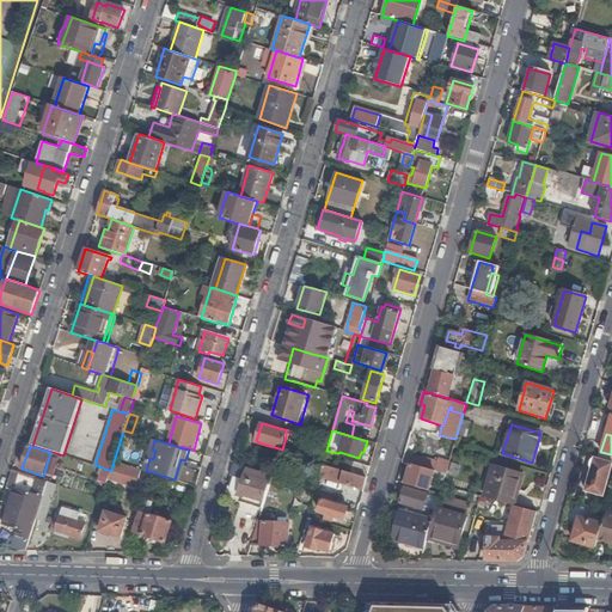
[(430,461),(404,454),(402,461),(428,469),(429,463),(430,461)]
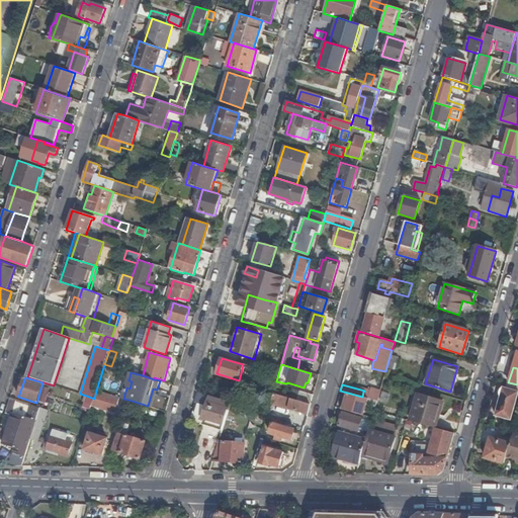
[(369,386),(368,394),(366,398),(377,401),(380,390),(369,386)]
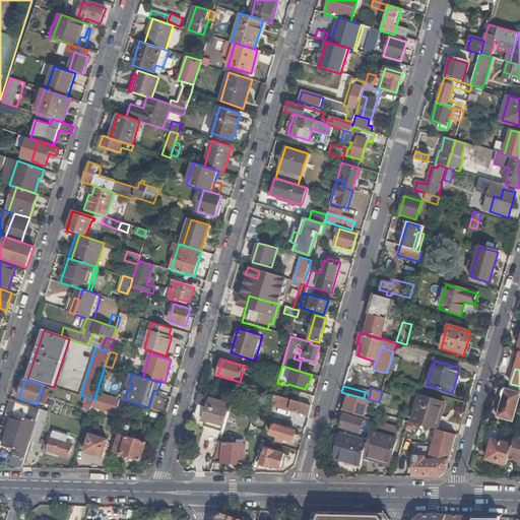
[(519,395),(519,393),(505,389),(498,417),(513,421),(519,395)]
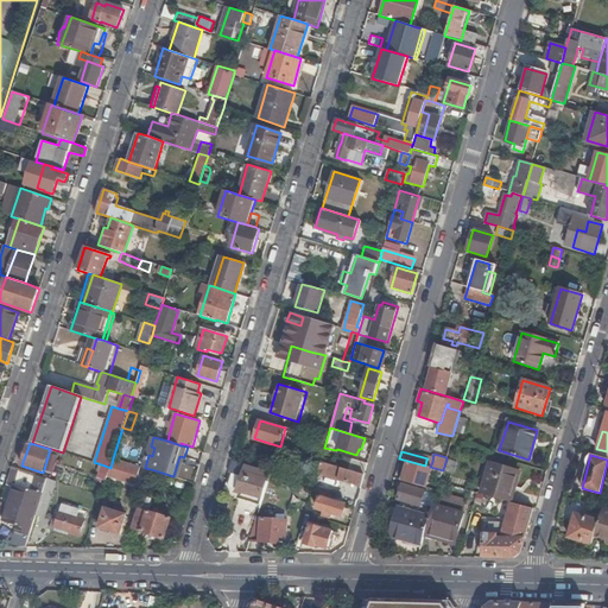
[(173,476),(178,479),(184,457),(179,456),(173,476)]
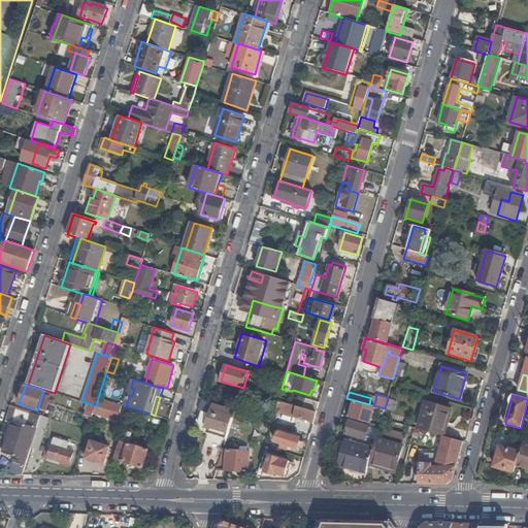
[(300,397),(297,406),(316,413),(319,403),(300,397)]
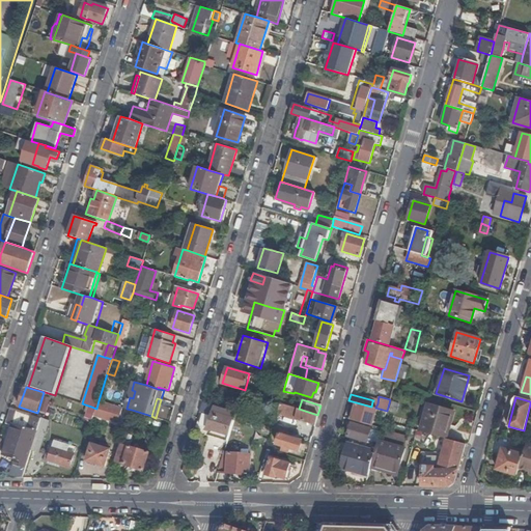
[(102,409),(117,413),(118,409),(104,403),(102,409)]
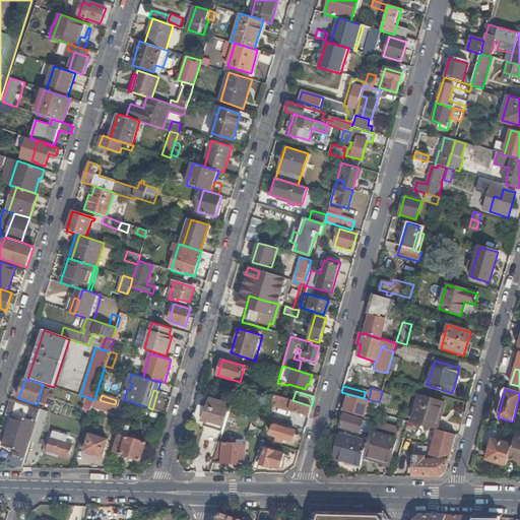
[(274,395),(271,404),(309,415),(311,406),(293,400),(274,395)]
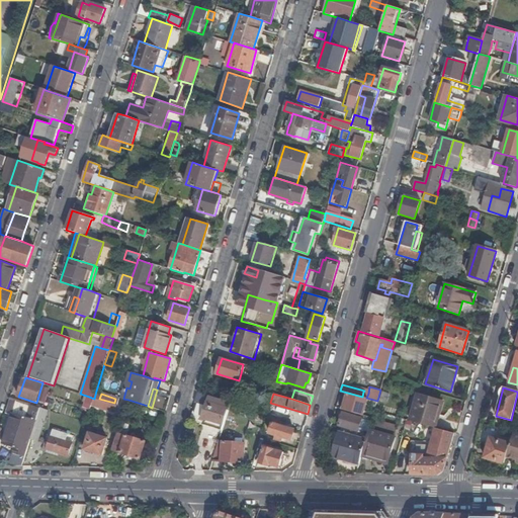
[(344,407),(363,412),(367,400),(348,394),(344,407)]
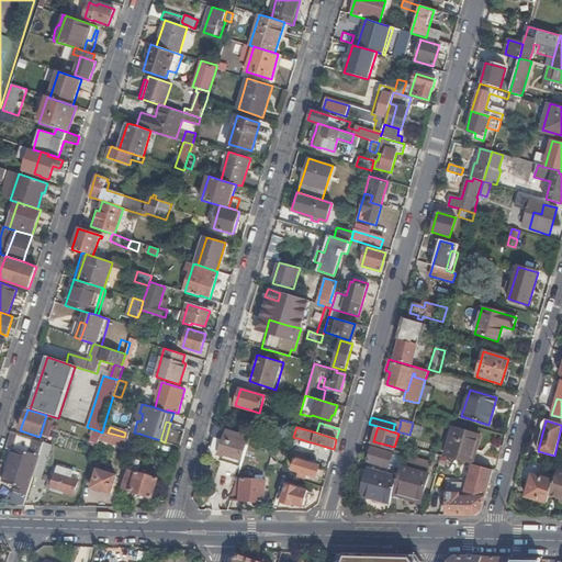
[(453,427),(445,457),(472,464),(475,454),(473,453),(479,435),(453,427)]
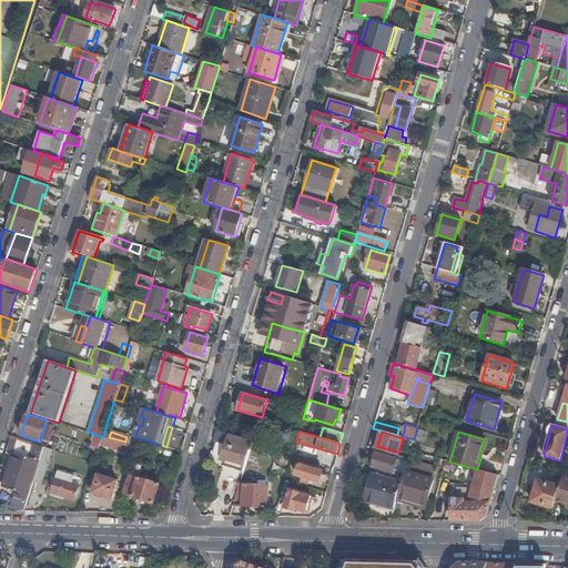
[(252,442),(229,434),(226,442),(221,439),(217,440),(213,455),(226,458),(232,460),(230,467),(243,470),(252,442)]
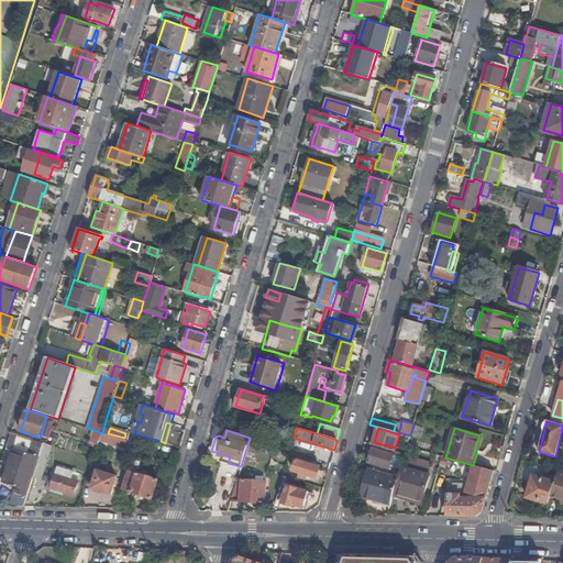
[(135,449),(140,434),(134,433),(132,432),(129,446),(135,449)]
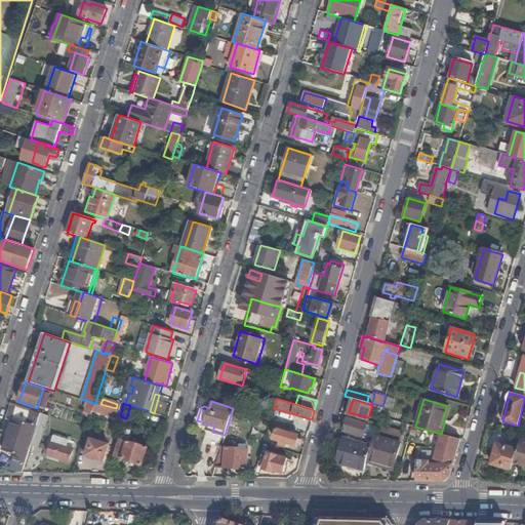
[(114,416),(116,408),(101,404),(98,412),(114,416)]
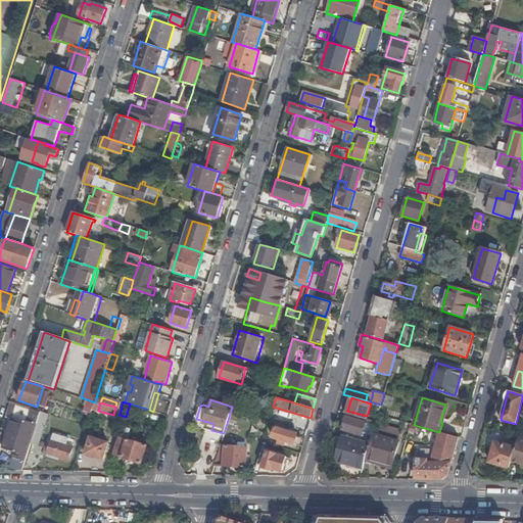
[(144,411),(133,407),(131,414),(143,417),(144,411)]
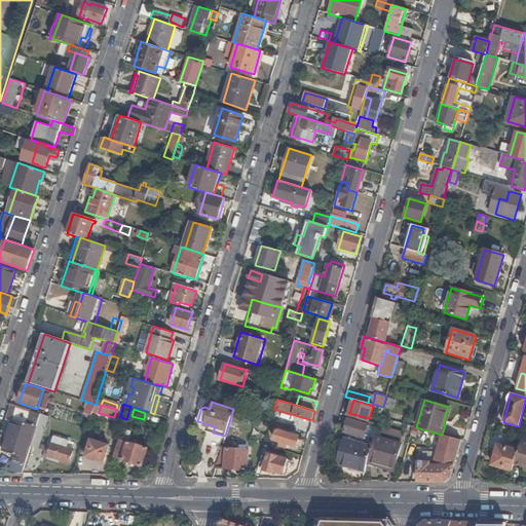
[(26,464),(33,443),(42,414),(31,410),(27,422),(12,418),(2,451),(15,455),(13,461),(20,463),(26,464)]
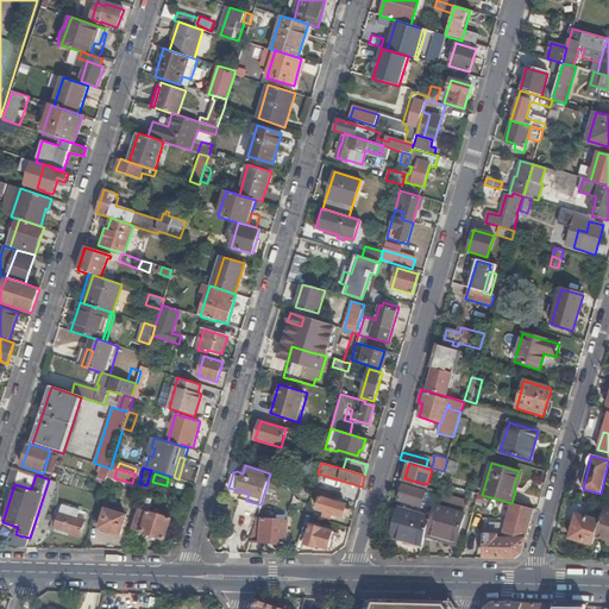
[(46,516),(57,482),(49,479),(38,513),(46,516)]
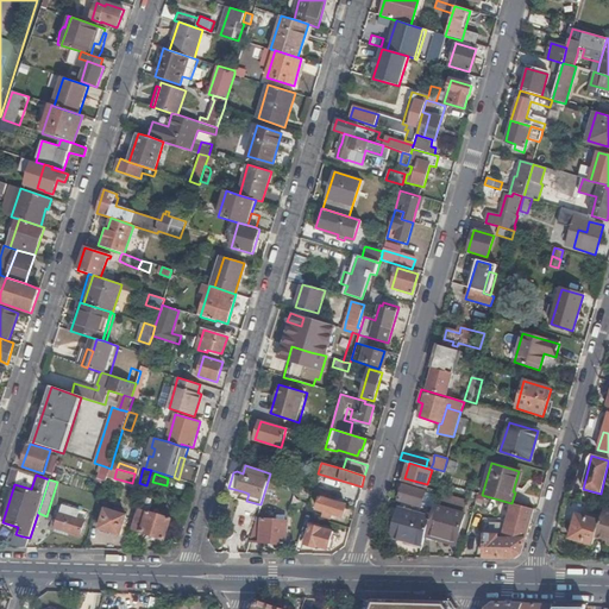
[(333,490),(315,484),(314,487),(312,494),(331,500),(333,490)]
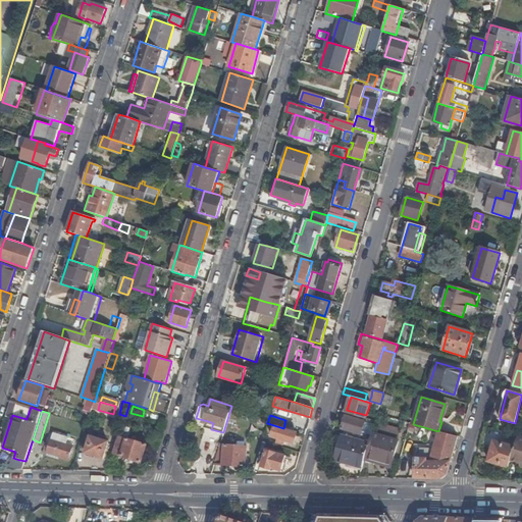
[(364,421),(345,416),(345,418),(342,426),(342,429),(360,434),(364,421)]
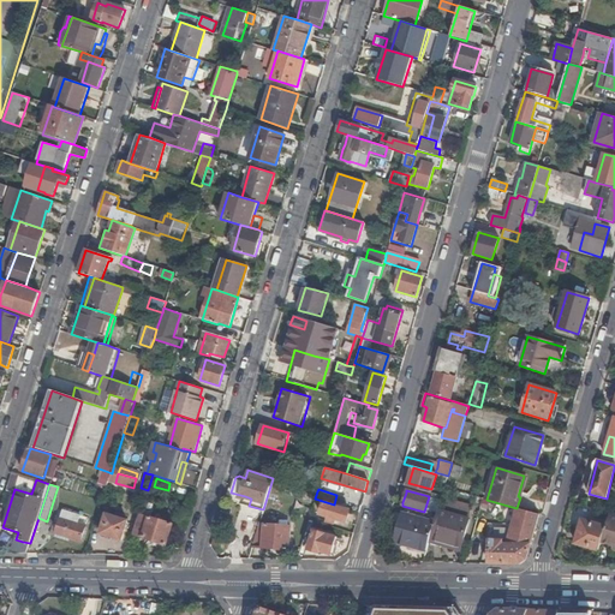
[(144,501),(133,535),(167,545),(174,524),(162,520),(163,518),(159,517),(159,519),(150,517),(154,505),(144,501)]
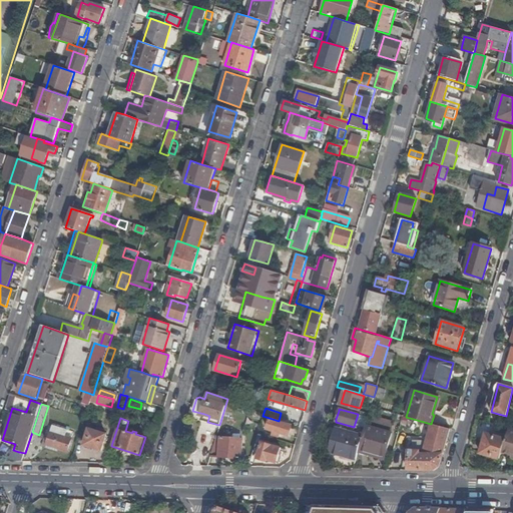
[(291,426),(270,420),(267,430),(275,432),(274,435),(279,437),(280,434),(288,436),(291,426)]
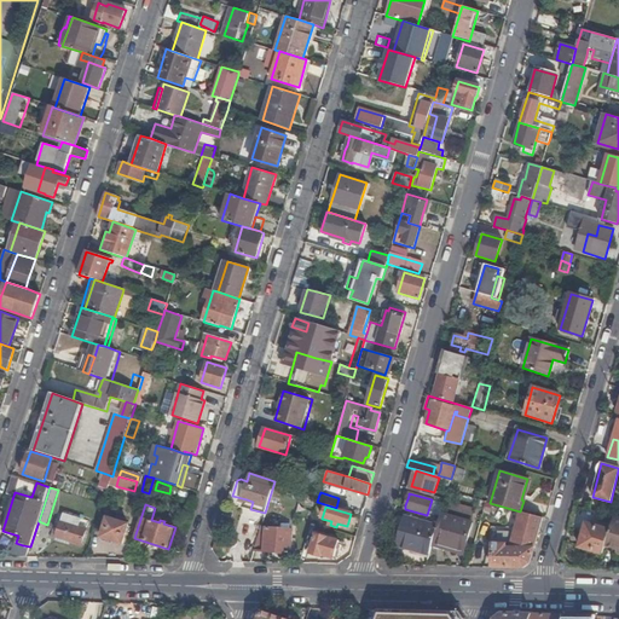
[(492,543),(491,567),(522,568),(530,562),(543,518),(520,512),(514,532),(510,547),(505,547),(505,543),(497,543),(492,543)]
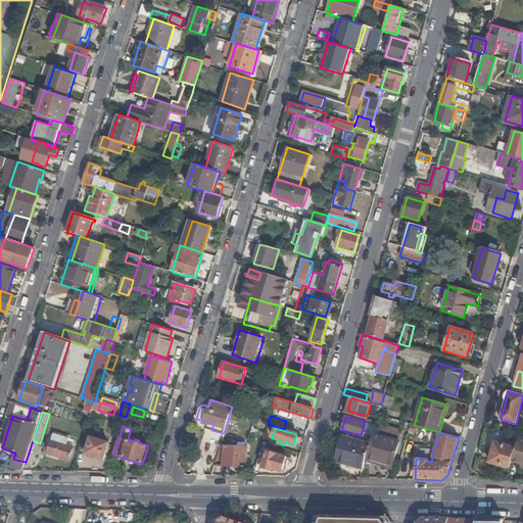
[(68,438),(54,434),(47,455),(68,461),(74,447),(66,445),(68,438)]
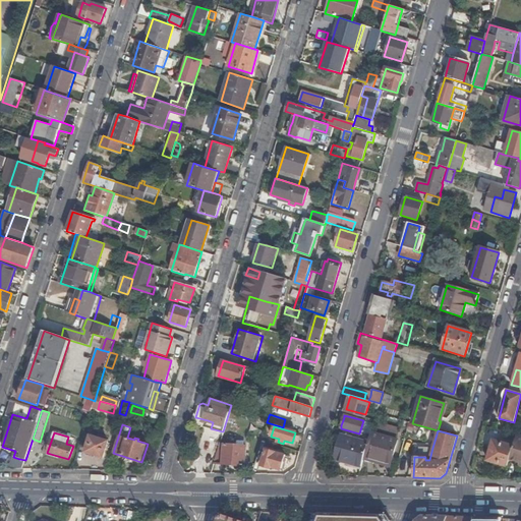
[(370,433),(369,438),(367,444),(363,458),(390,465),(397,441),(370,433)]
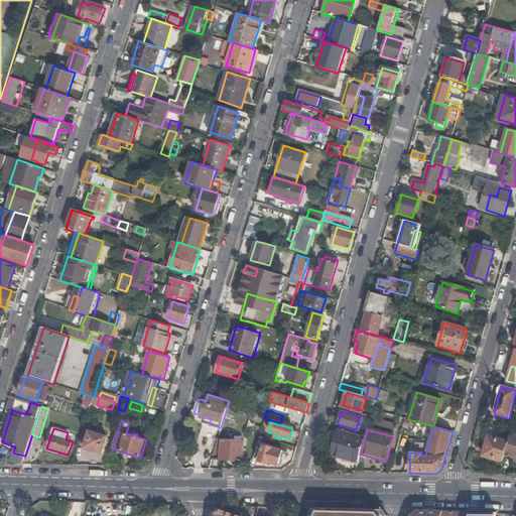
[(515,431),(512,430),(511,431),(509,441),(504,457),(514,459),(515,459),(515,431)]
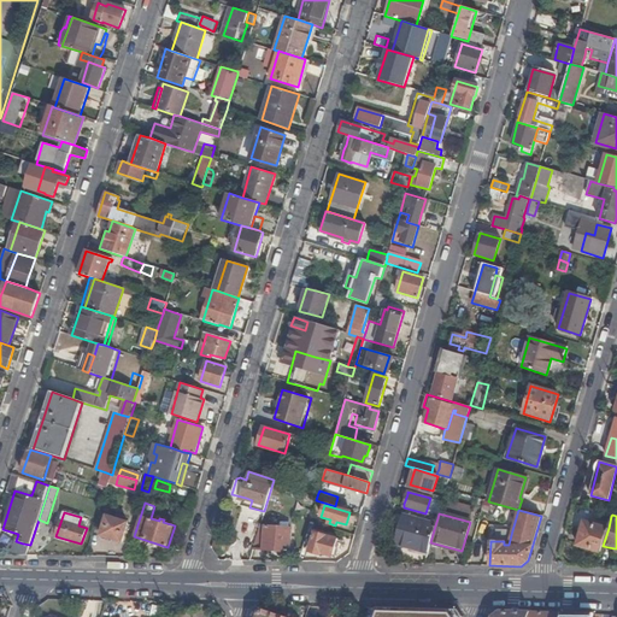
[(129,523),(107,516),(101,535),(123,542),(129,523)]
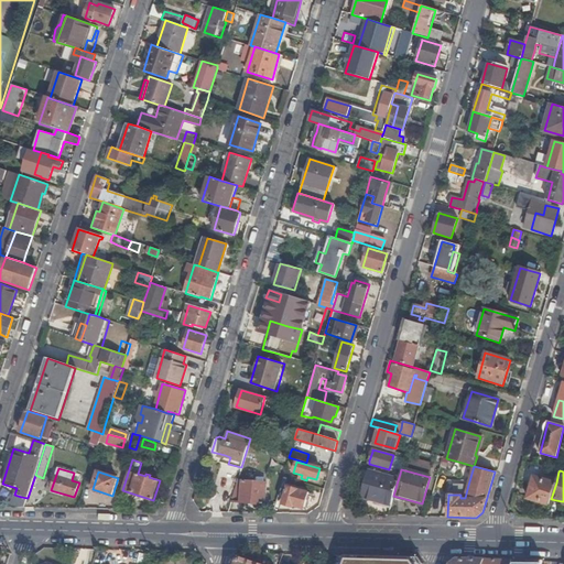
[(361,497),(391,506),(393,496),(398,480),(369,472),(361,497)]
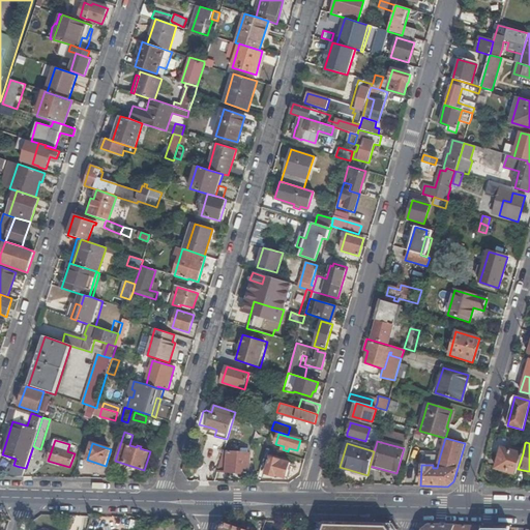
[(496,468),(517,474),(518,469),(523,453),(502,447),(496,468)]
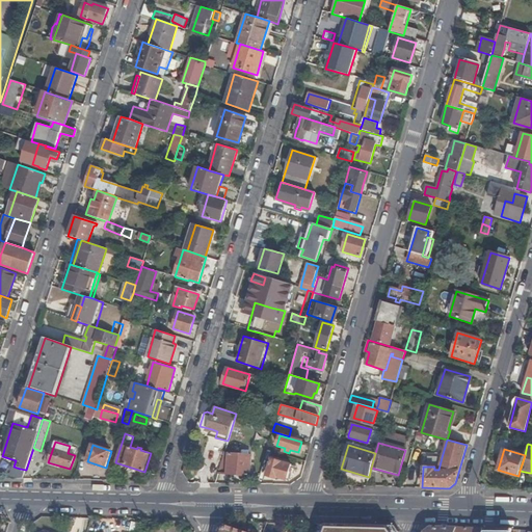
[(223,453),(218,473),(248,475),(250,455),(223,453)]
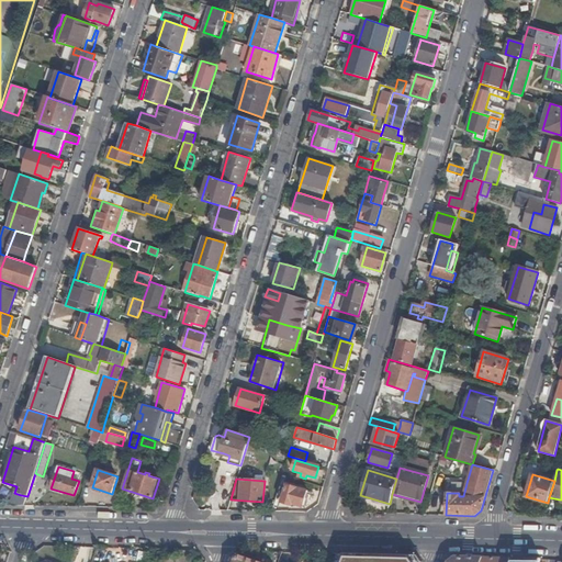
[(451,483),(451,493),(459,493),(459,496),(463,496),(467,483),(451,483)]
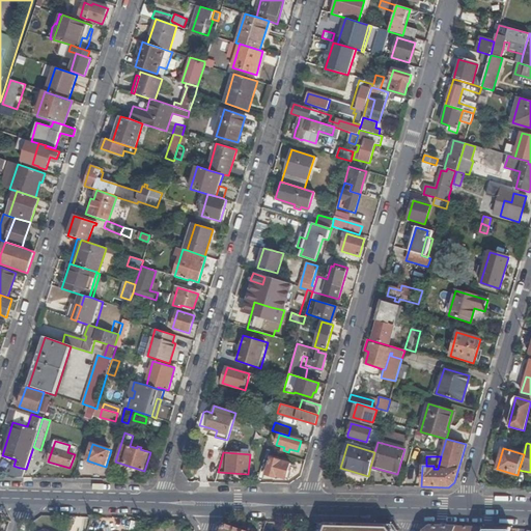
[(266,474),(276,477),(277,476),(285,479),(289,465),(271,458),(266,474)]
